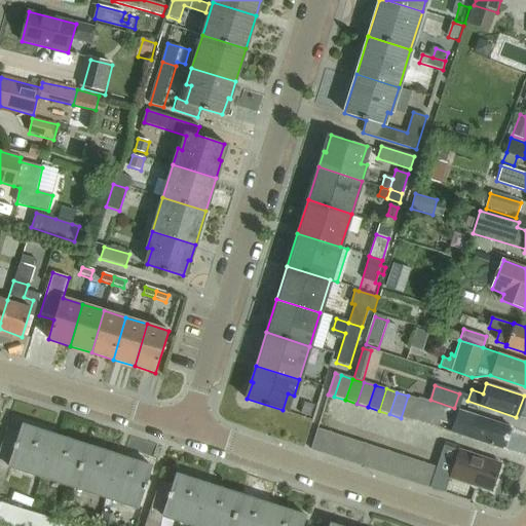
[(413,420),(419,400),(408,396),(401,418),(412,421),(413,420)]
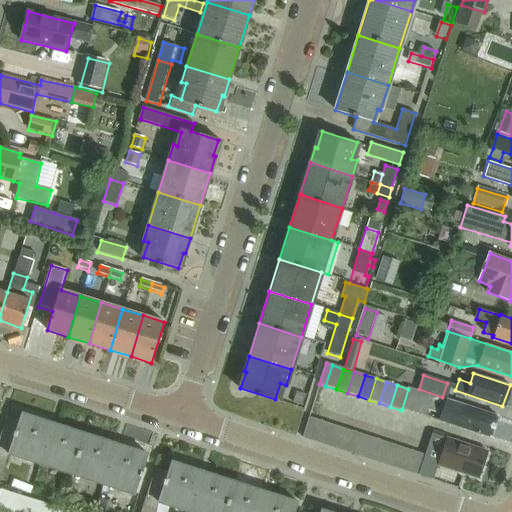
[(440,414),(438,419),(490,436),(497,416),(408,388),(408,389),(402,409),(434,419),(436,413),(440,414)]
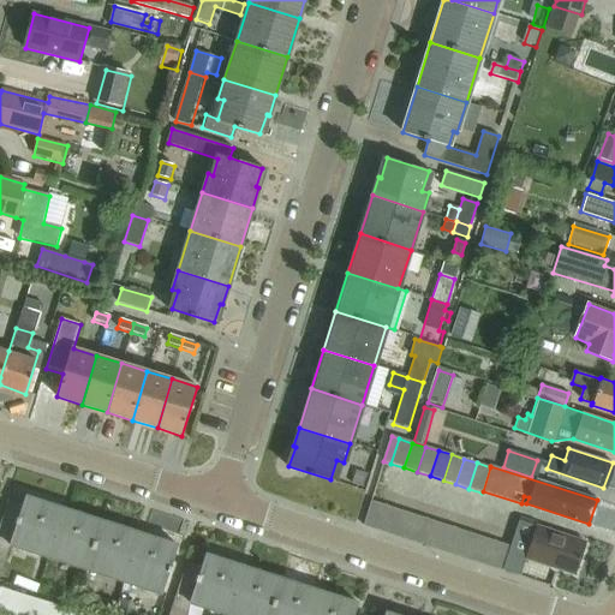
[(357,472),(352,485),(363,489),(368,476),(357,472)]
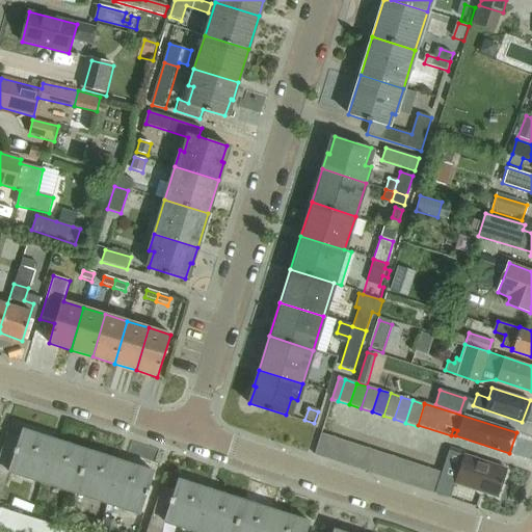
[(7,434),(0,455),(0,502),(9,473),(41,483),(54,441),(21,430),(18,437),(7,434)]
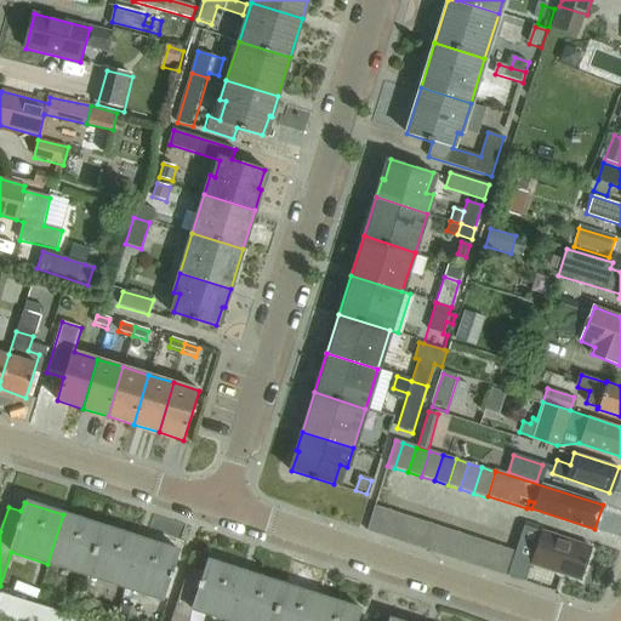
[(391,513),(376,508),(370,531),(382,536),(391,513)]
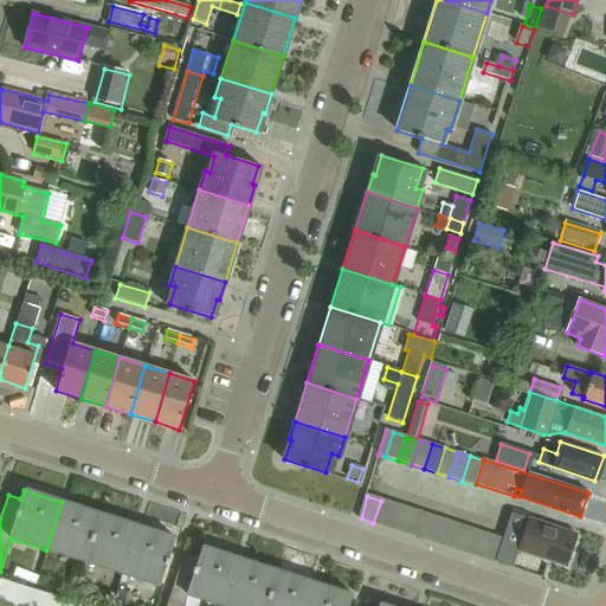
[(394,504),(381,501),(373,523),(387,528),(394,504)]
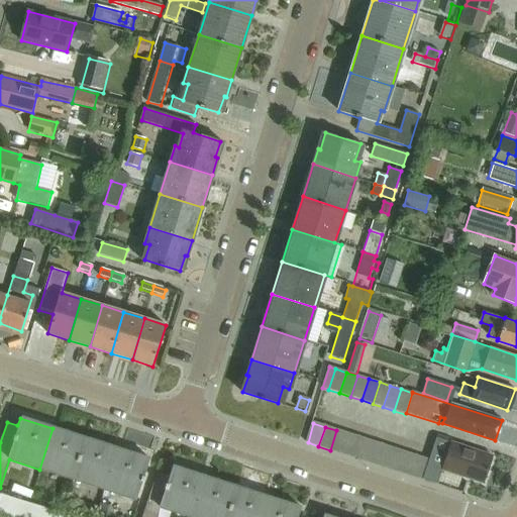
[(53,428),(39,470),(72,480),(85,439),(53,428)]
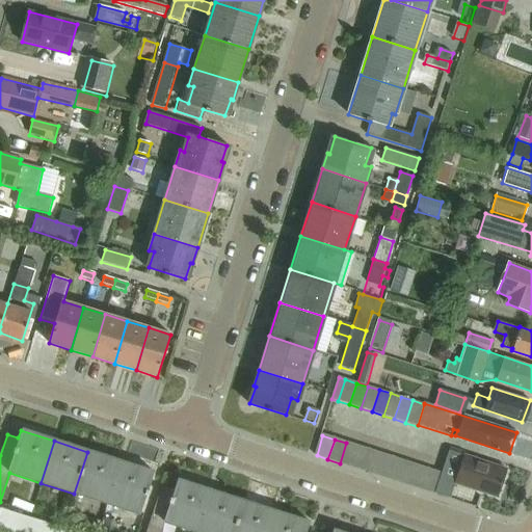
[(358,447),(346,443),(340,463),(351,467),(358,447)]
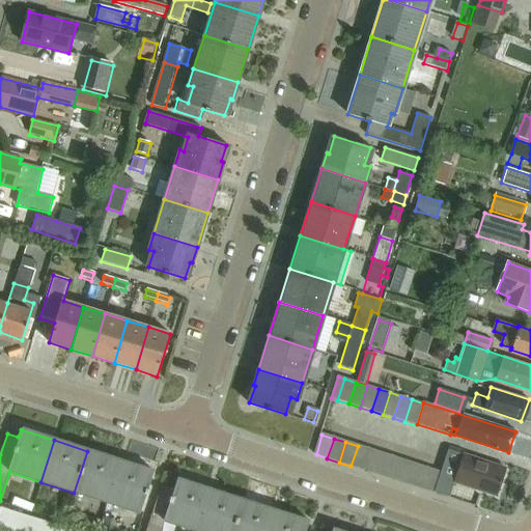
[(351,466),(363,470),(369,450),(358,446),(351,466)]
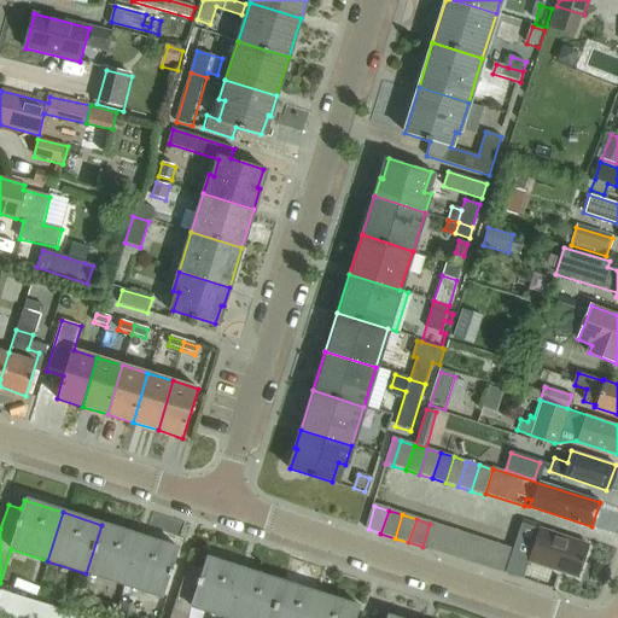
[(522,577),(528,560),(537,528),(523,523),(513,549),(506,572),(522,577)]
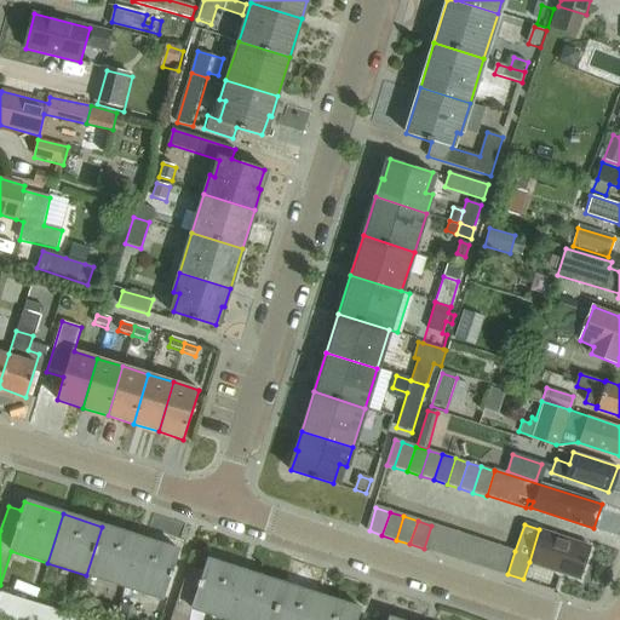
[(446,529),(431,526),(424,549),(437,554),(446,529)]
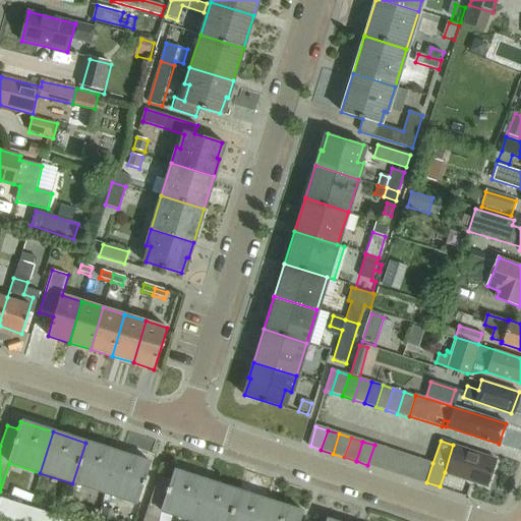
[(85,443),(72,483),(105,495),(118,453),(85,443)]
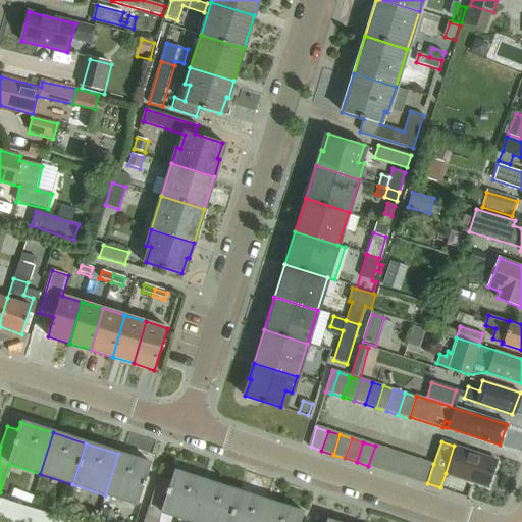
[(368,466),(380,469),(386,450),(375,446),(368,466)]
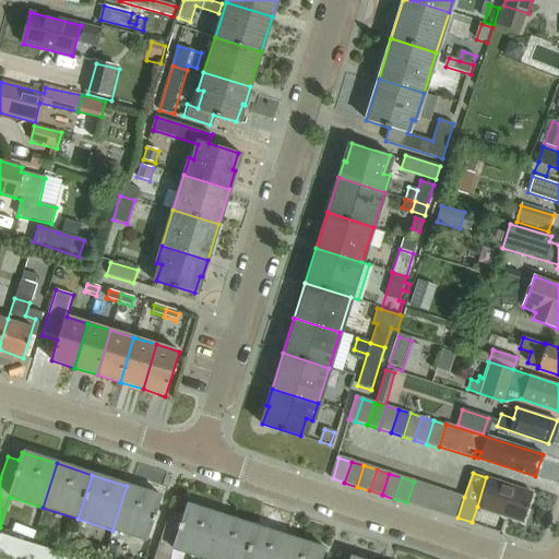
[(521,521),(531,491),(486,477),(477,507),(521,521)]
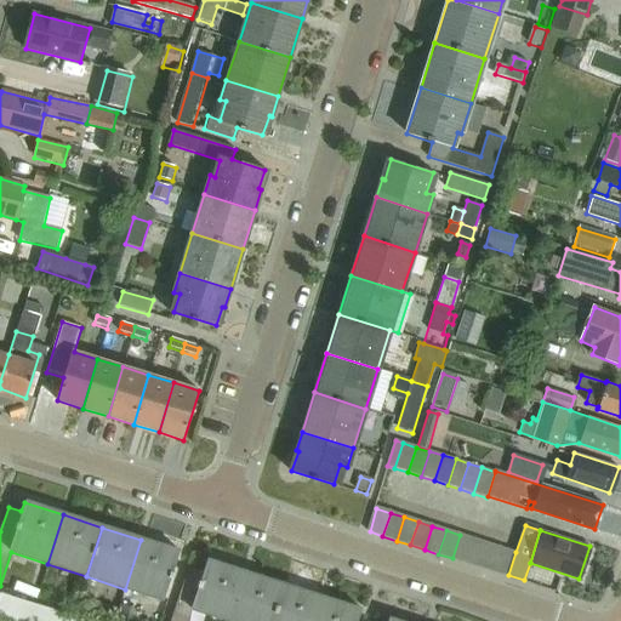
[(453,558),(466,563),(474,540),(460,535),(453,558)]
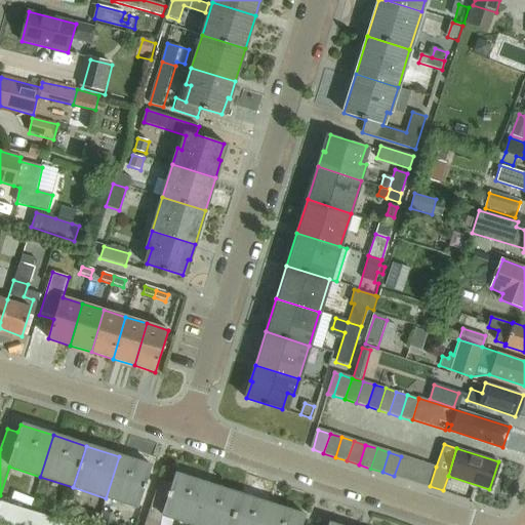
[(119,456),(106,498),(138,509),(152,468),(119,456)]
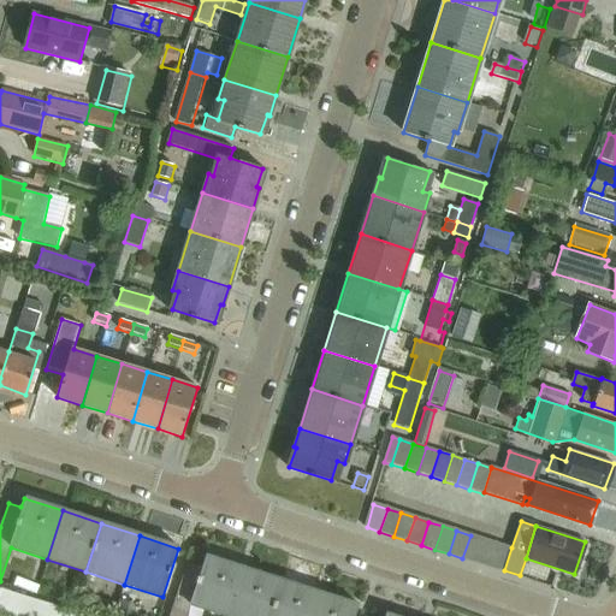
[(462,558),(477,563),(484,539),(471,535),(462,558)]
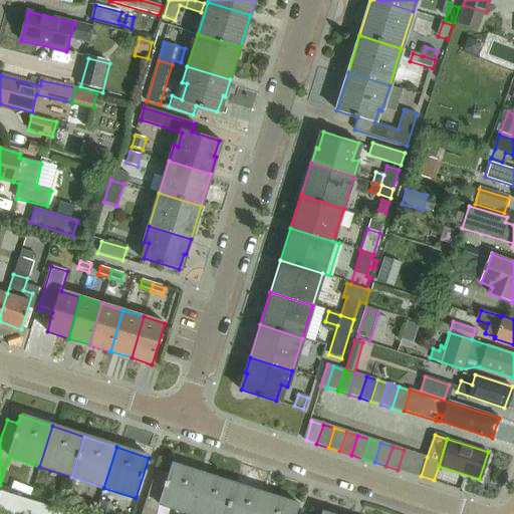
[(398,470),(409,473),(416,454),(404,450),(398,470)]
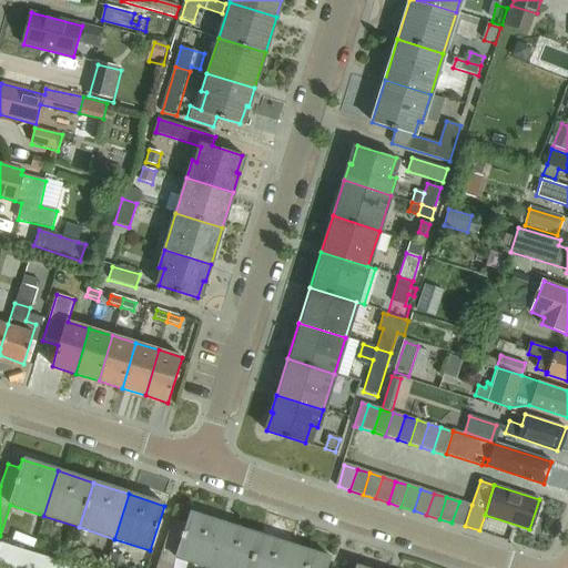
[(465,527),(465,526),(472,505),(459,501),(452,523),(465,527)]
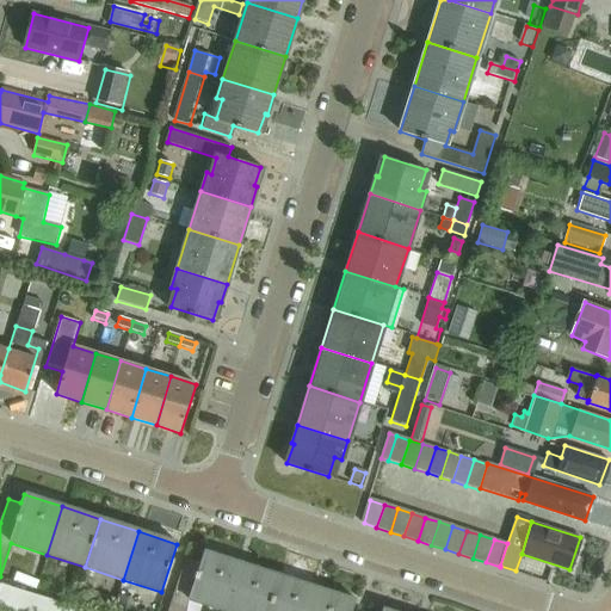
[(187,560),(171,610),(186,610),(190,602),(220,610),(227,610),(242,565),(204,553),(201,565),(187,560)]
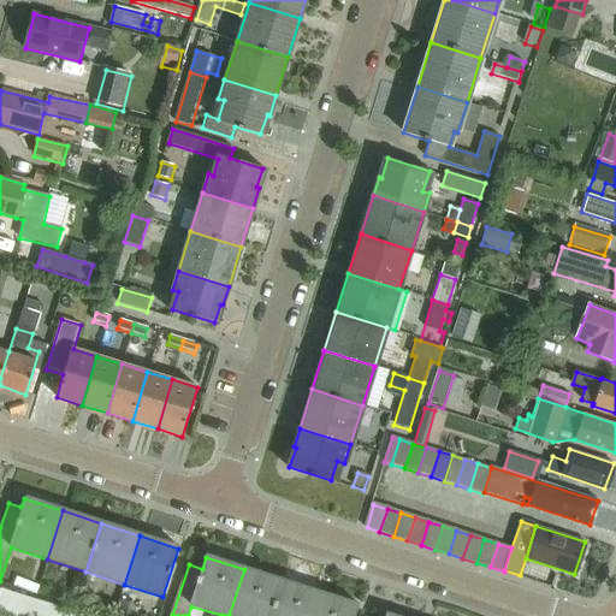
[(244,569),(229,615),(271,615),(283,581),(244,569)]
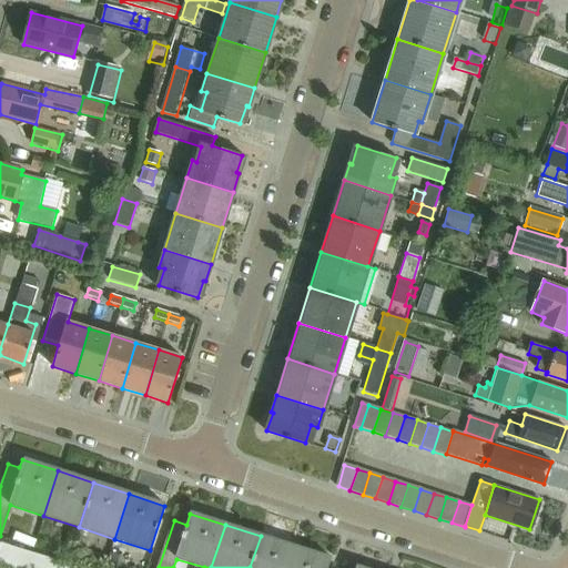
[(261,536),(250,567),(288,567),(296,548),(261,536)]
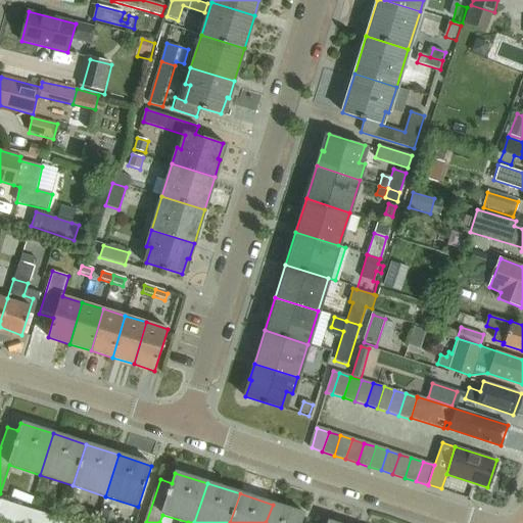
[(22,494),(20,502),(31,505),(33,497),(22,494)]
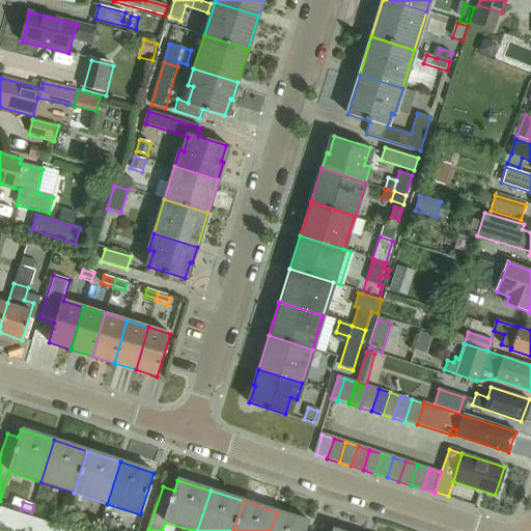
[(0,530),(73,530),(0,507),(0,530)]
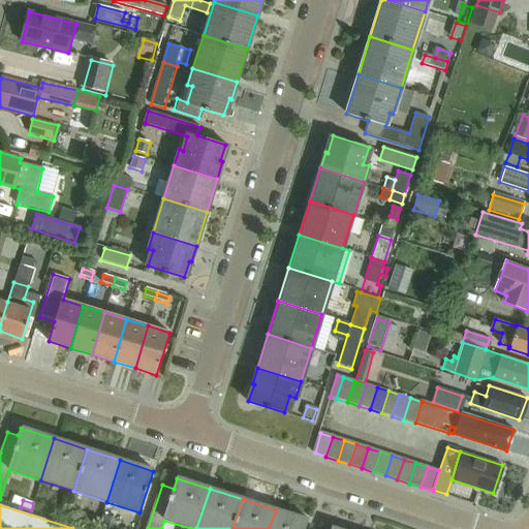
[(276,510),(269,528),(305,528),(308,521),(276,510)]
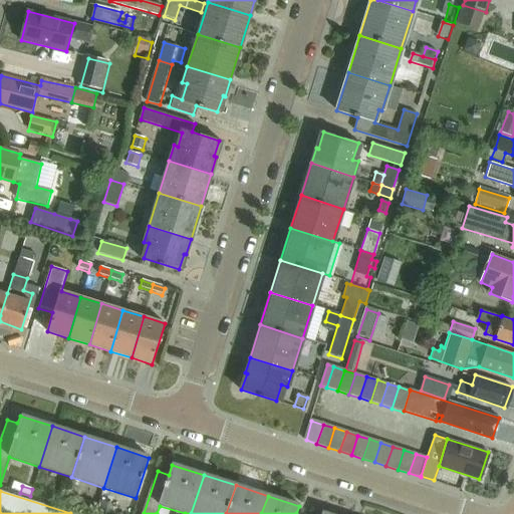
[(98,501),(94,513),(104,513),(108,504),(98,501)]
